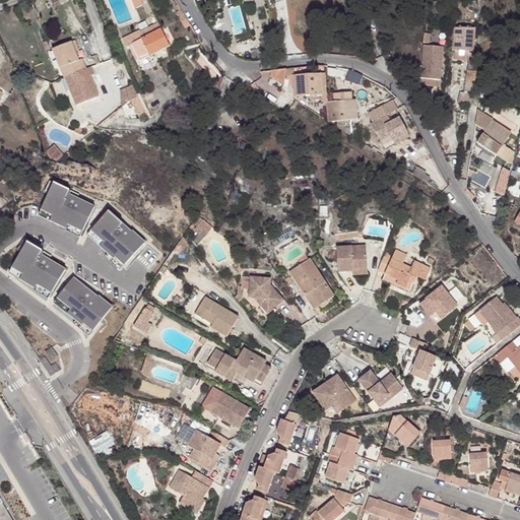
[(140,0),(131,0),(135,9),(143,5),(140,0)]
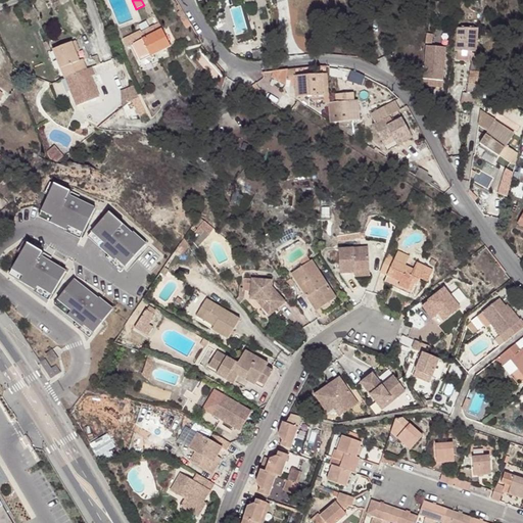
[(183,9),(177,12),(183,21),(188,18),(183,9)]
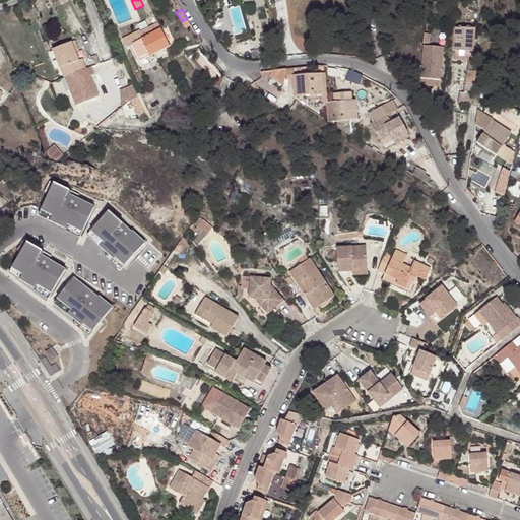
[(191,25),(187,18),(182,21),(186,28),(191,25)]
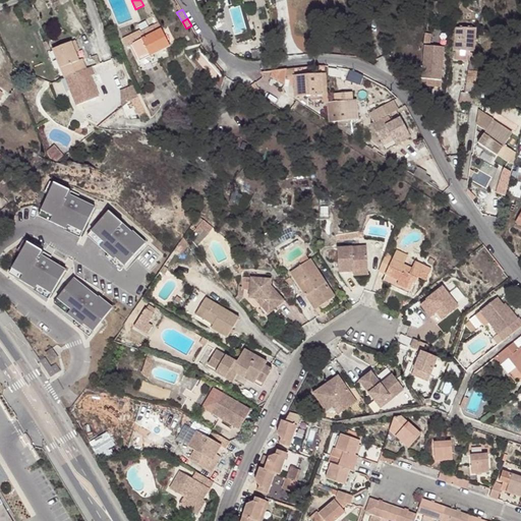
[(136,59),(168,43),(161,30),(151,34),(149,27),(122,42),(125,48),(130,46),(136,59)]
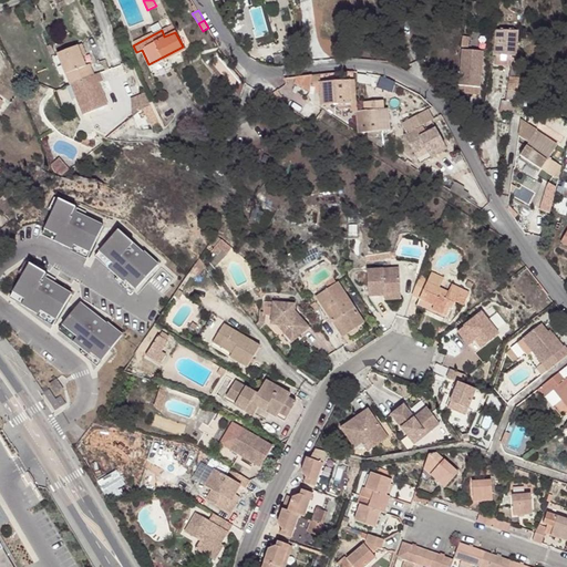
[(516,30),(497,30),(496,40),(495,40),(494,58),(495,58),(495,65),(512,65),(512,57),(515,57),(516,30)]
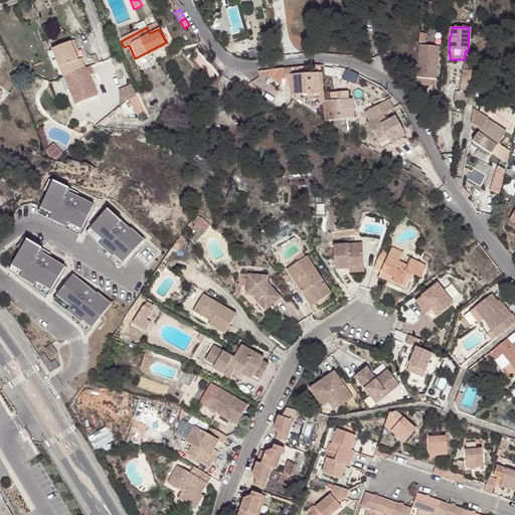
[(66,77),(72,92),(78,106),(99,97),(91,76),(95,73),(92,66),(87,69),(82,59),(79,60),(76,51),(78,50),(75,40),(53,49),(61,68),(65,78),(66,77)]
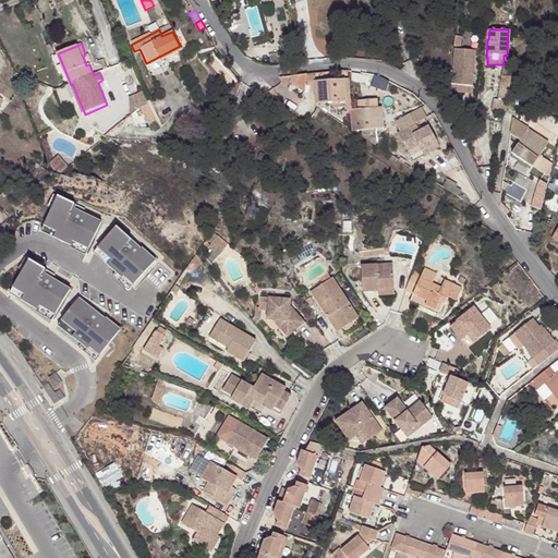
[(182,50),(180,46),(146,63),(148,68),(182,50)]
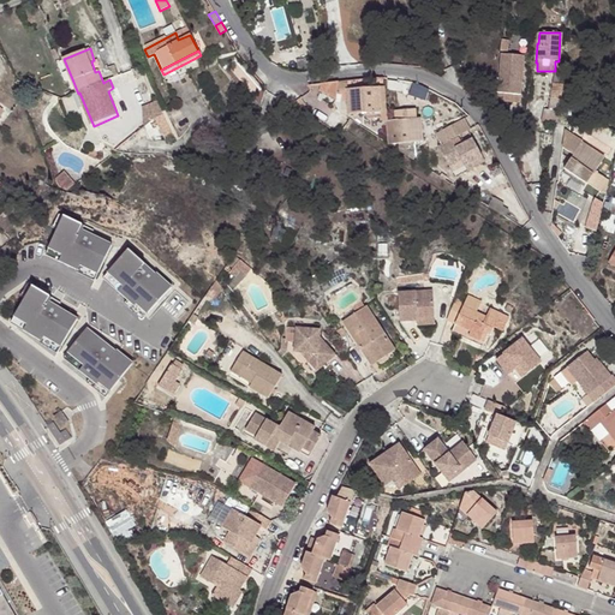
[(517,54),(507,54),(502,101),(519,102),(523,60),(515,60),(517,54)]
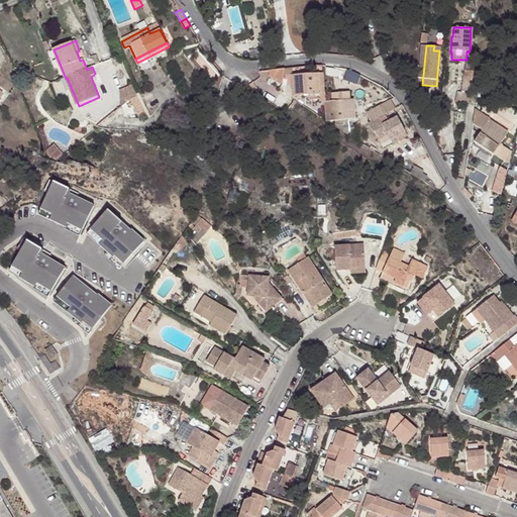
[(251,52),(253,61),(277,58),(276,47),(251,52)]
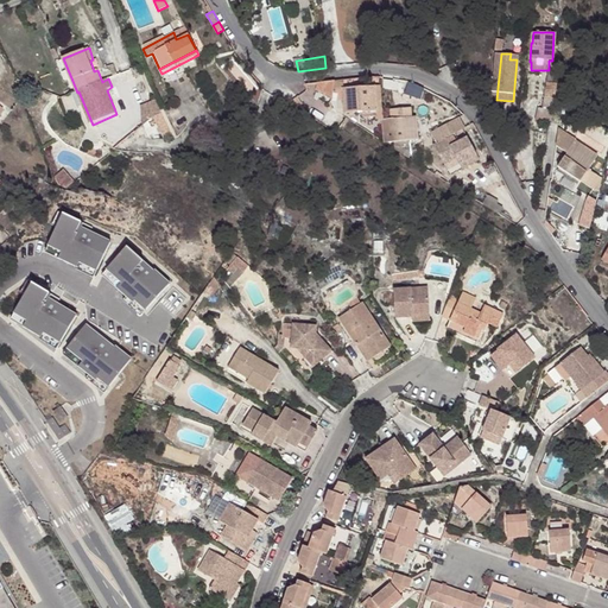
[(65,83),(73,81),(63,58),(57,61),(65,83)]
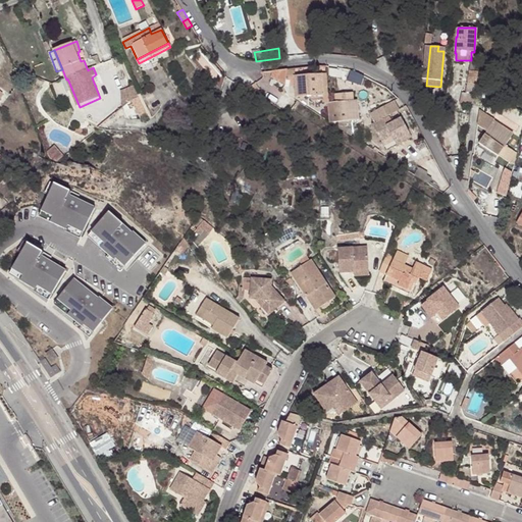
[(473,84),(475,85),(476,80),(477,72),(475,71),(476,63),(471,62),(466,92),(472,93),(473,84)]
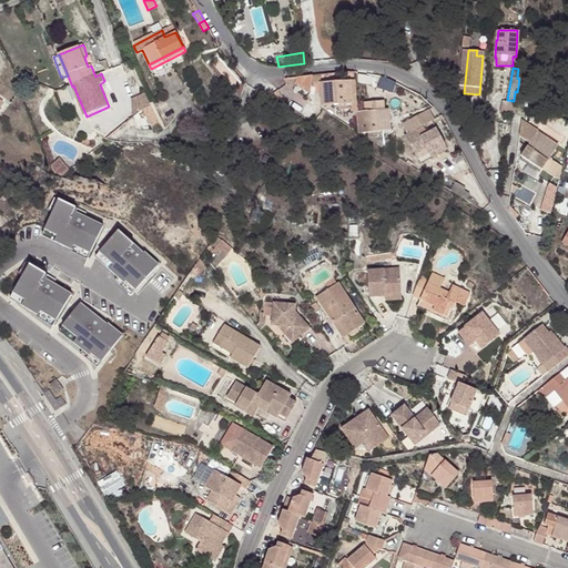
[(310,94),(314,77),(298,78),(284,80),(284,88),(293,93),(295,87),(307,94),(310,94)]
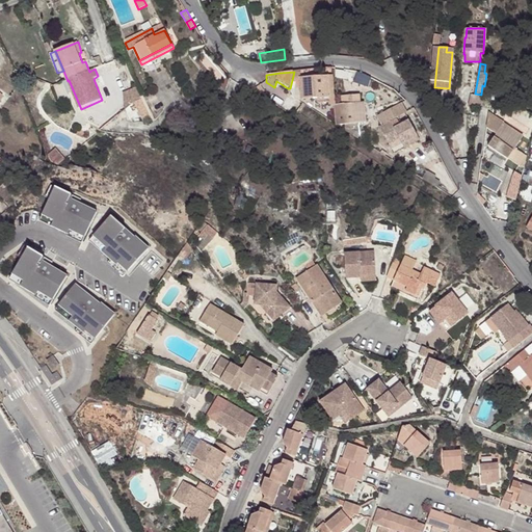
[(316,104),(323,104),(323,99),(327,99),(326,76),(300,77),(300,100),(315,99),(316,104)]
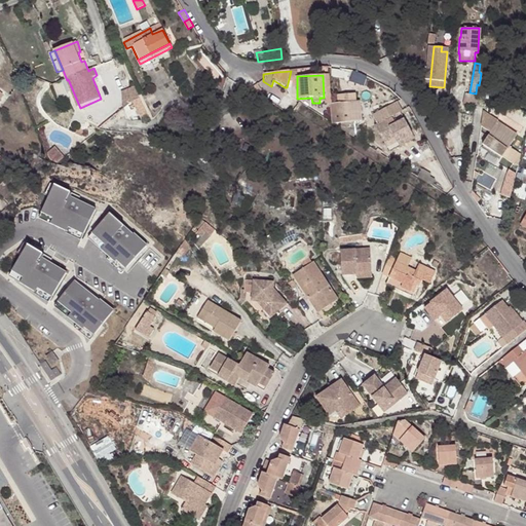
[(330,102),(328,75),(323,75),(324,98),(320,98),(320,103),(330,102)]
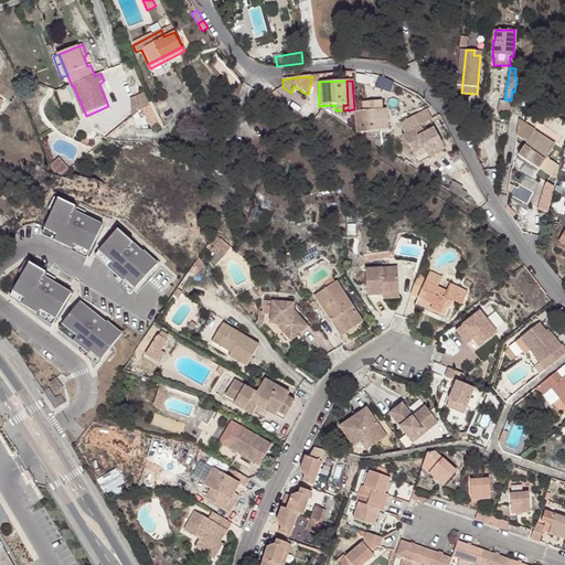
[(73,103),(80,100),(73,85),(72,86),(66,87),(73,103)]
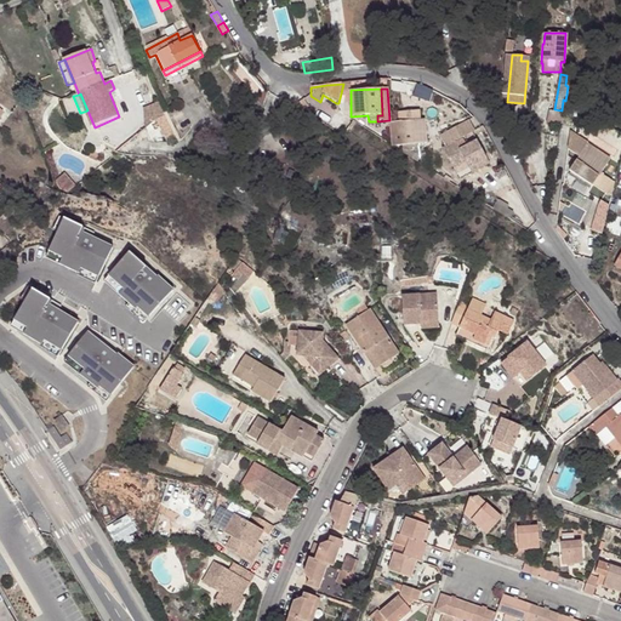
[(332,109),(336,103),(323,95),(320,102),(332,109)]
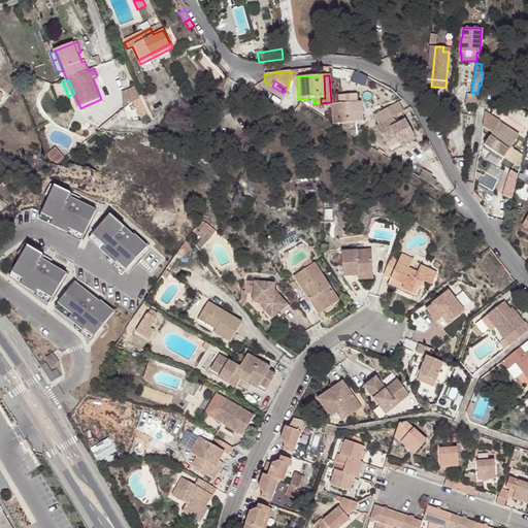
[(123,101),(136,98),(134,89),(121,91),(123,101)]
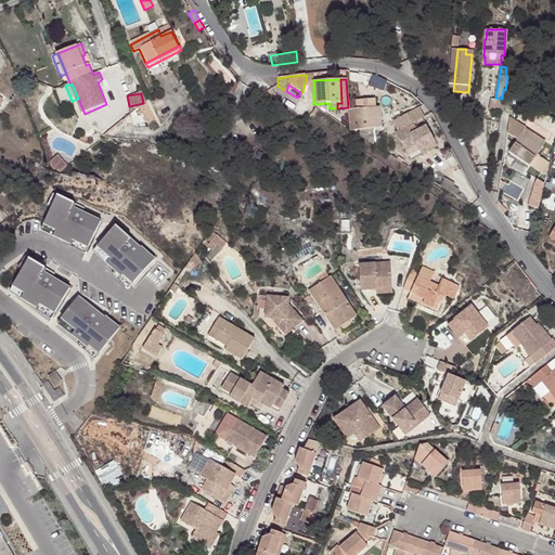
[(500,110),(502,99),(495,98),(491,97),(490,108),(500,110)]
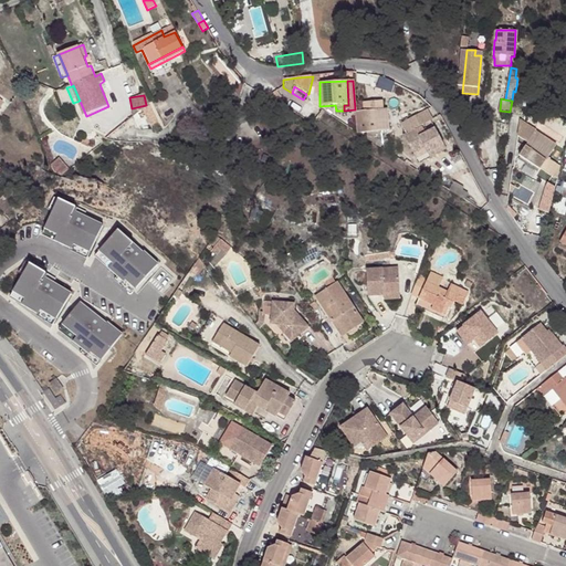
[(355,111),(356,134),(389,130),(388,108),(383,108),(381,102),(363,103),(363,111),(355,111)]
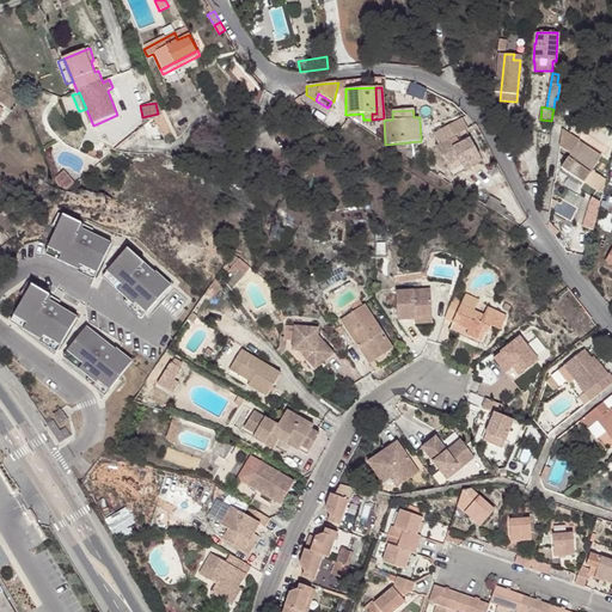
[(444,141),(466,129),(460,118),(438,130),(444,141)]
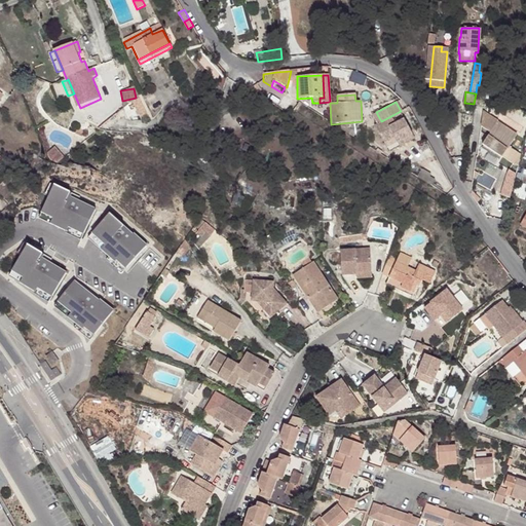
[(403,119),(392,125),(387,126),(386,123),(384,121),(374,126),(384,148),(411,136),(403,119)]
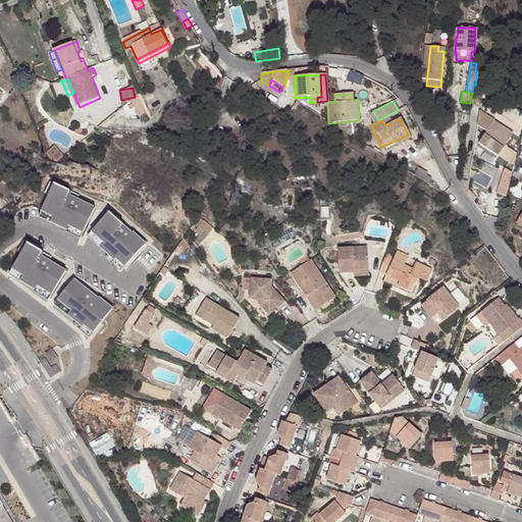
[(500,156),(508,140),(488,127),(479,144),(485,148),(500,156)]
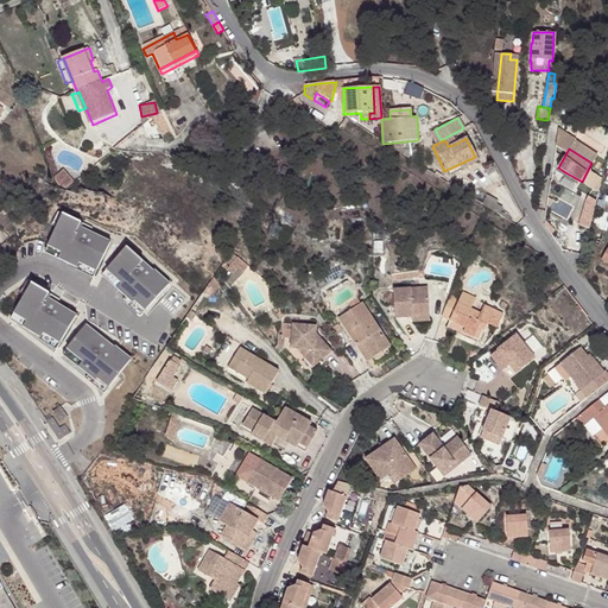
[(593,176),(597,166),(591,163),(582,182),(565,172),(561,179),(583,194),(588,187),(593,189),(599,177),(593,176)]
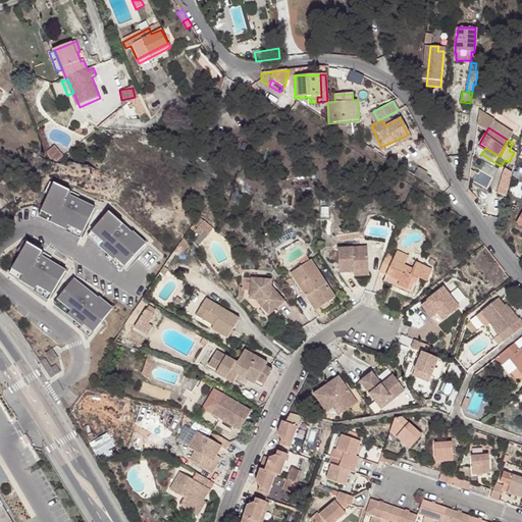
[(55,146),(47,152),(50,159),(57,162),(63,156),(55,146)]
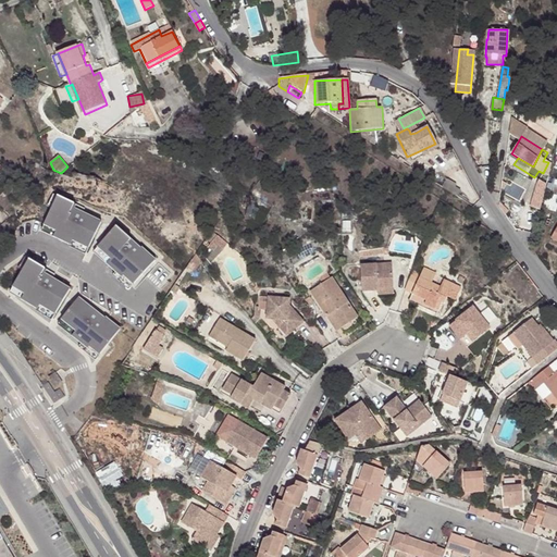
[(535,197),(552,169),(553,164),(548,162),(543,173),(539,171),(534,177),(528,194),(535,197)]
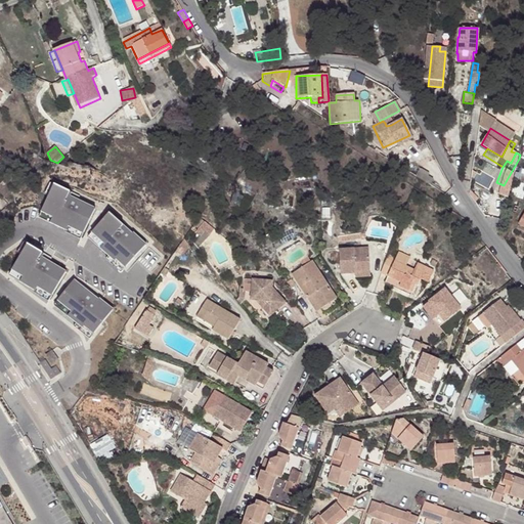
[(523,174),(517,172),(515,180),(523,183),(523,174)]
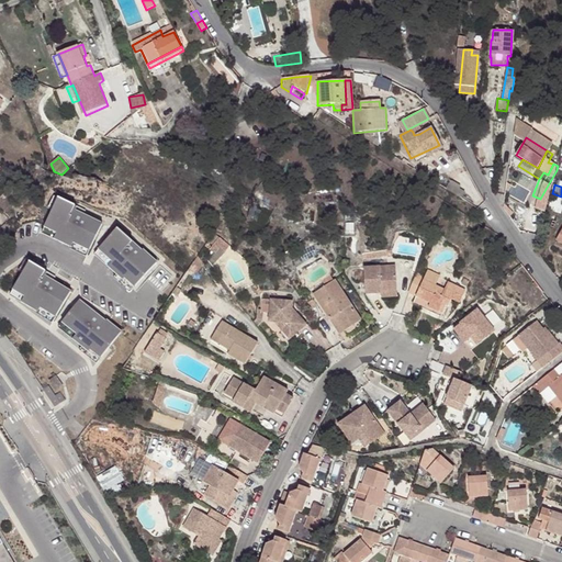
[(59,199),(43,234),(87,256),(102,224),(85,214),(86,211),(59,199)]
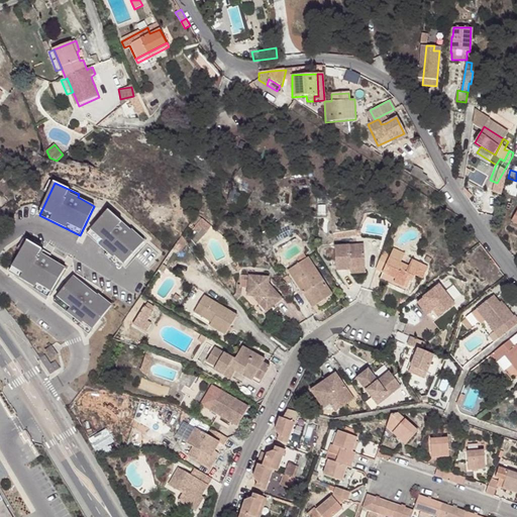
[(108,211),(87,234),(122,267),(144,241),(123,223),(122,224),(108,211)]
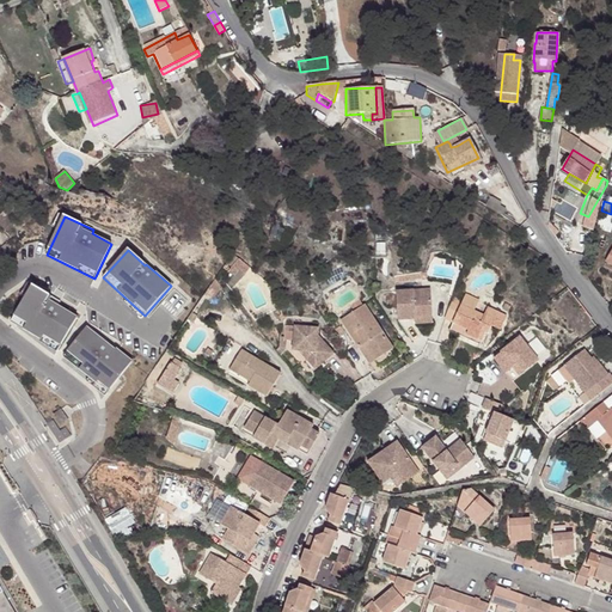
[(427,273),(395,277),(395,283),(422,279),(422,281),(428,280),(427,273)]
